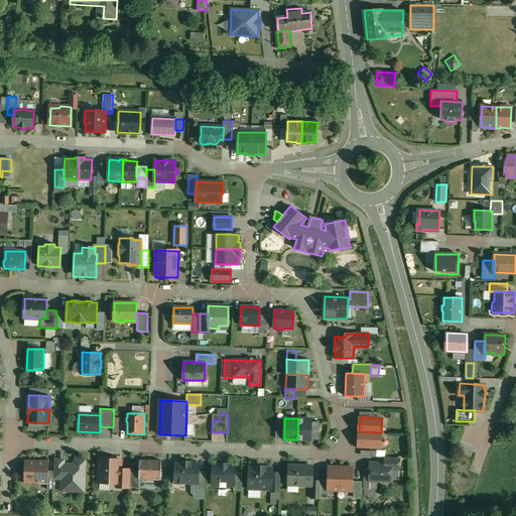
[(311,419),(298,418),(297,439),(311,440),(311,439),(311,429),(311,421),(311,419)]
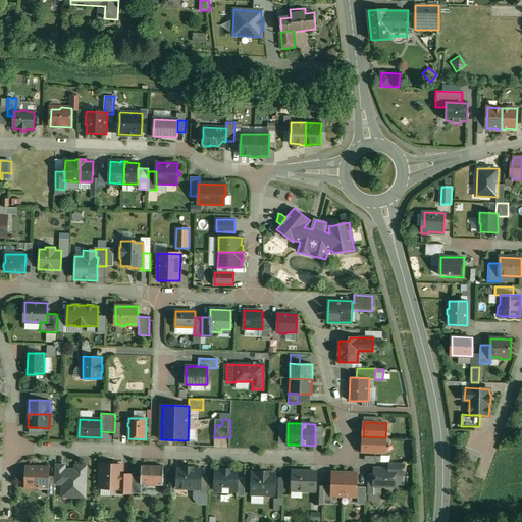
[(288,425),(279,425),(279,434),(288,434),(288,425)]
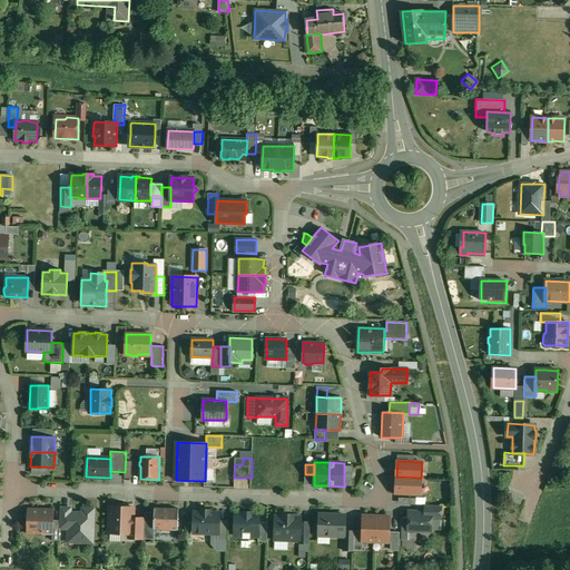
[(353,467),(344,465),(344,474),(353,474),(353,467)]
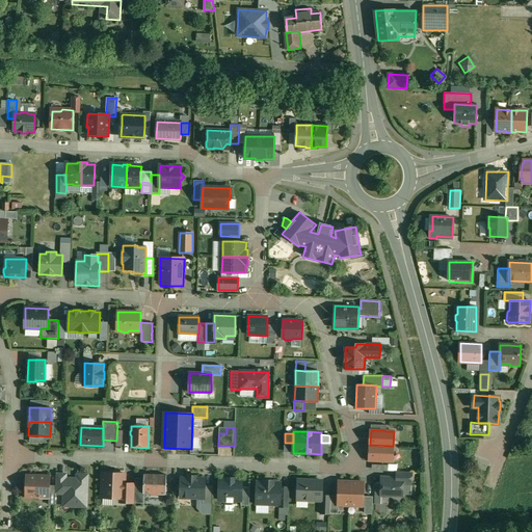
[(293,443),(285,443),(285,452),(293,452),(293,443)]
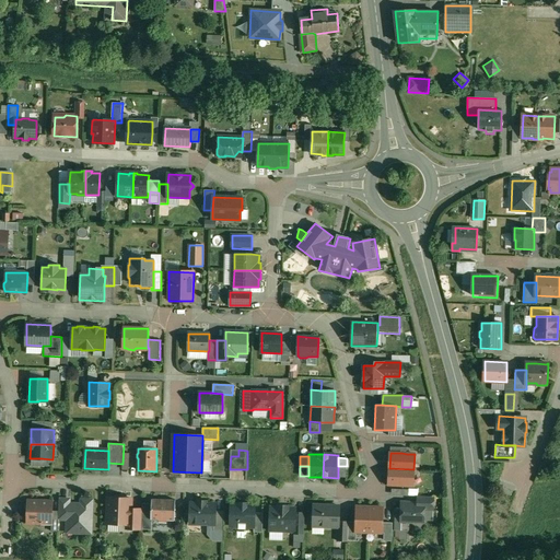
[(347,466),(338,466),(338,477),(347,477),(347,466)]
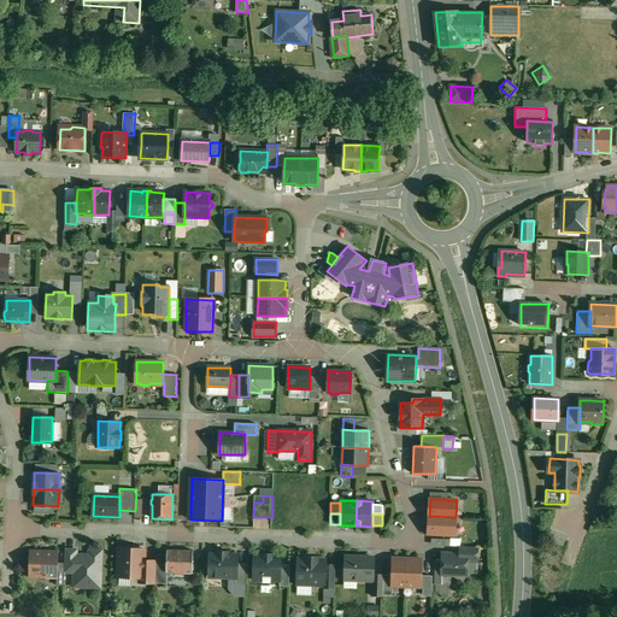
[(456,517),(429,516),(429,534),(456,535),(456,517)]
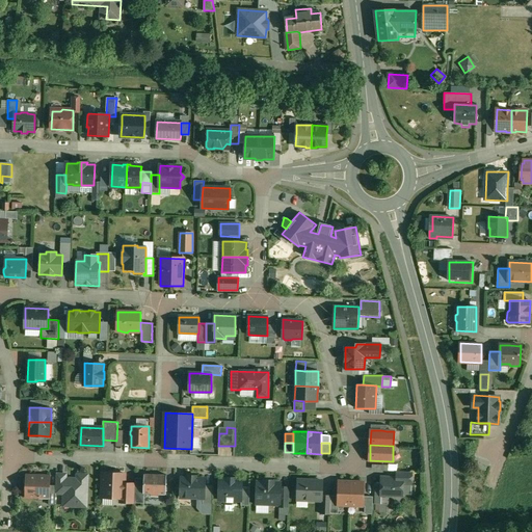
[(411,472),(397,472),(397,479),(403,479),(403,480),(411,480),(411,472)]
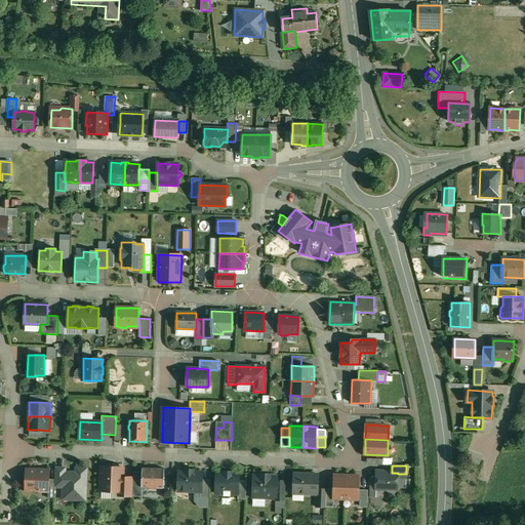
[(123,468),(101,467),(99,490),(119,491),(122,491),(122,477),(123,468)]
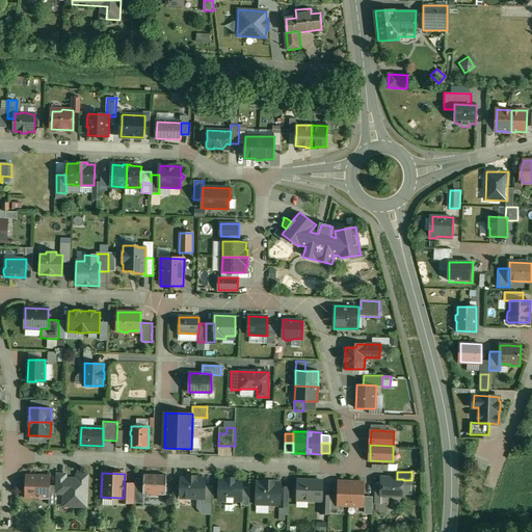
[(65,475),(57,474),(56,486),(56,493),(64,494),(65,479),(65,475)]
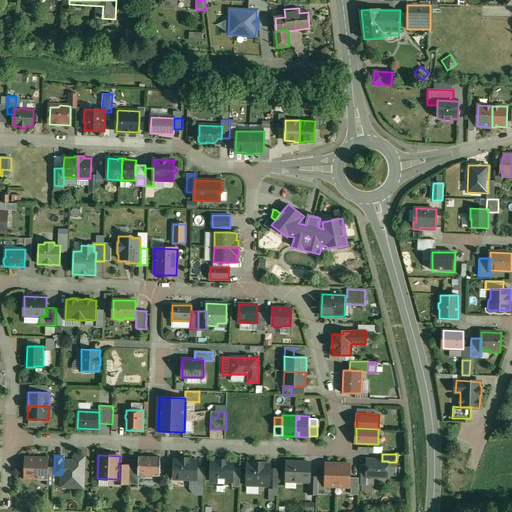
[(160,457),(138,456),(138,460),(137,475),(138,475),(145,475),(145,477),(152,477),(152,475),(160,476),(160,457)]
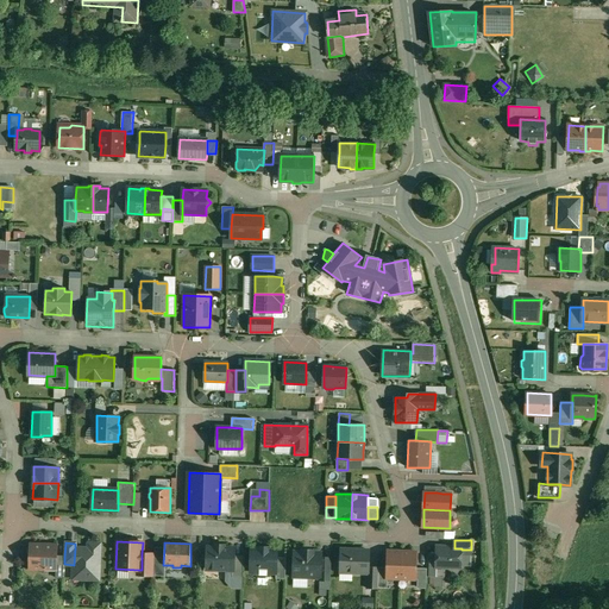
[(57,545),(30,544),(30,569),(56,570),(57,570),(57,557),(57,545)]
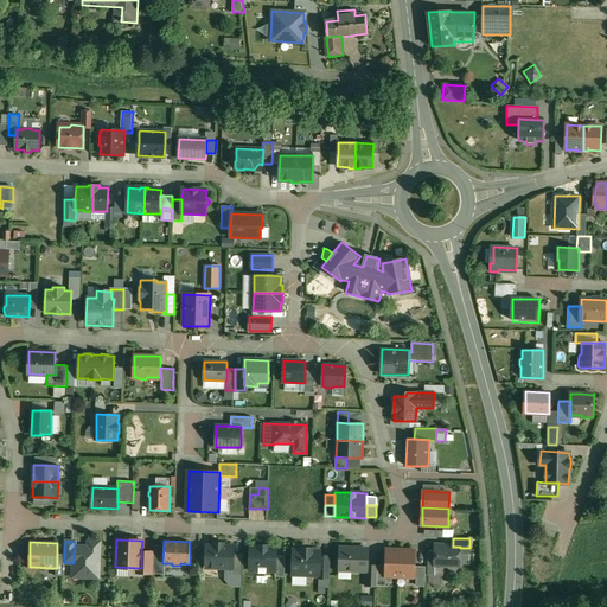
[(100,542),(89,542),(89,547),(75,547),(74,563),(74,577),(98,577),(100,542)]
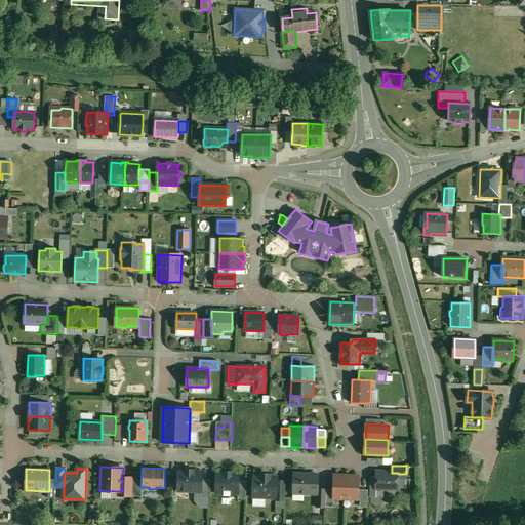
[(239,474),(231,474),(231,472),(225,471),(225,473),(216,473),(215,493),(224,493),(224,495),(231,496),(231,494),(238,494),(239,494),(239,480),(239,474)]
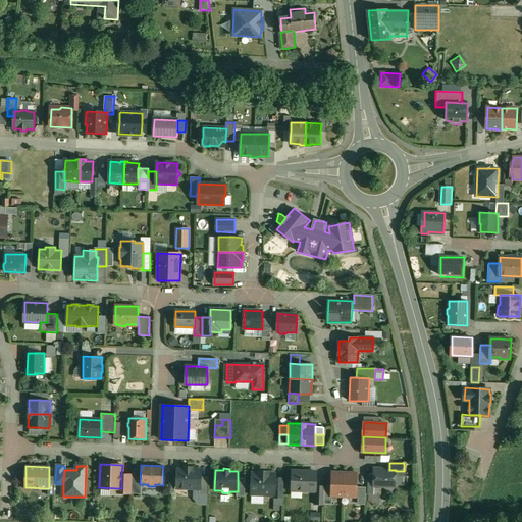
[(141,469),(133,469),(133,475),(132,491),(141,491),(141,484),(140,484),(141,469)]
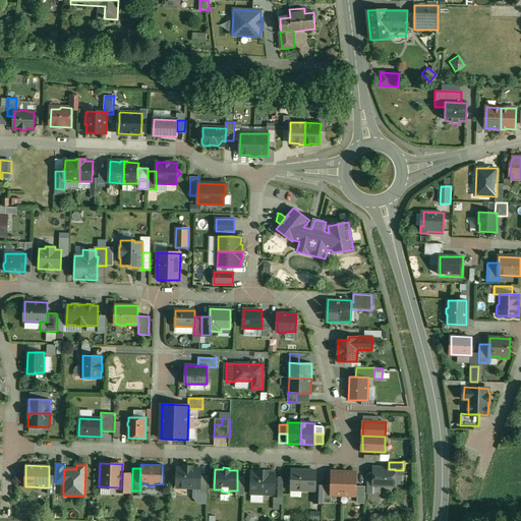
[(200,469),(178,468),(177,487),(198,488),(199,488),(200,475),(200,469)]
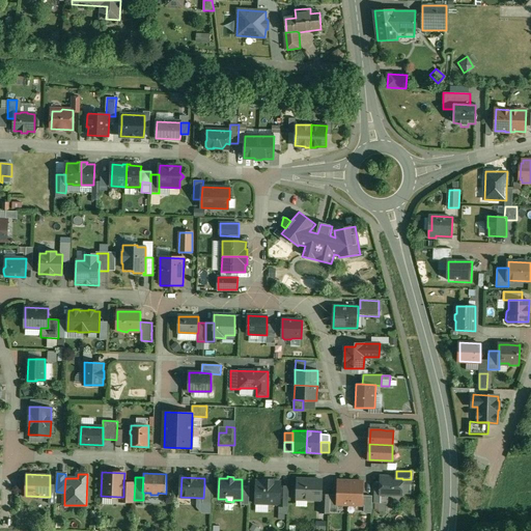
[(396,478),(381,477),(381,494),(387,494),(389,495),(392,495),(394,494),(401,494),(402,479),(402,478),(396,478)]
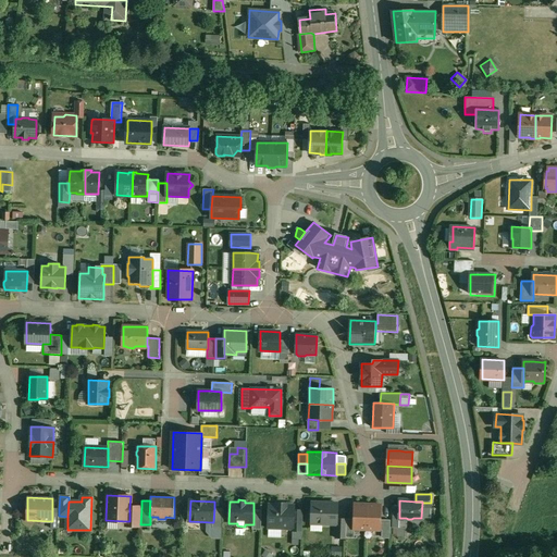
[(338,504),(312,503),(312,511),(310,514),(310,520),(311,522),(311,523),(336,524),(337,524),(337,519),(338,504)]
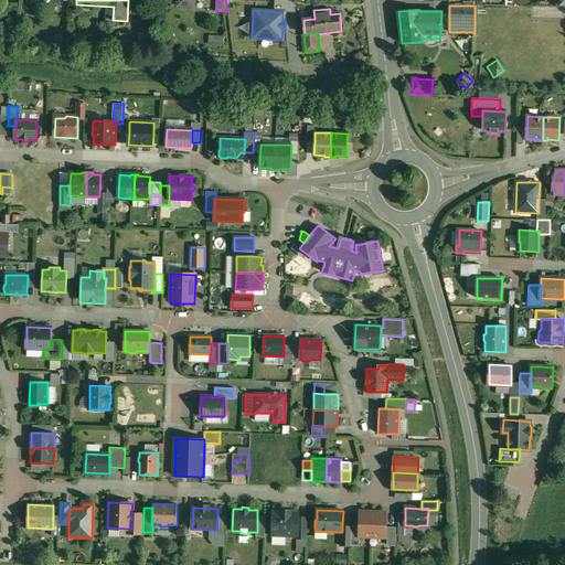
[(290,511),(281,511),(281,513),(274,512),(273,534),(297,535),(298,518),(298,513),(290,513),(290,511)]
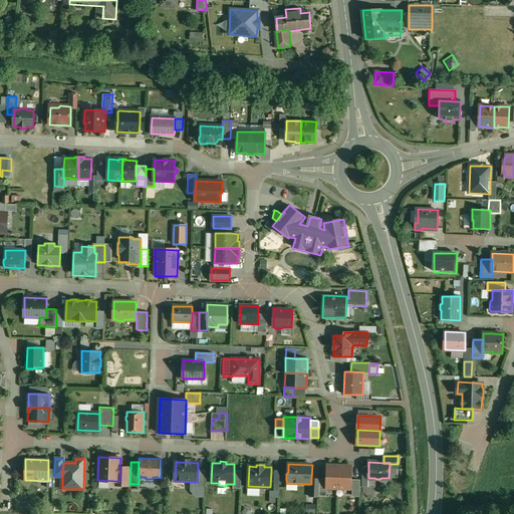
[(351,466),(327,465),(326,488),(350,489),(351,466)]
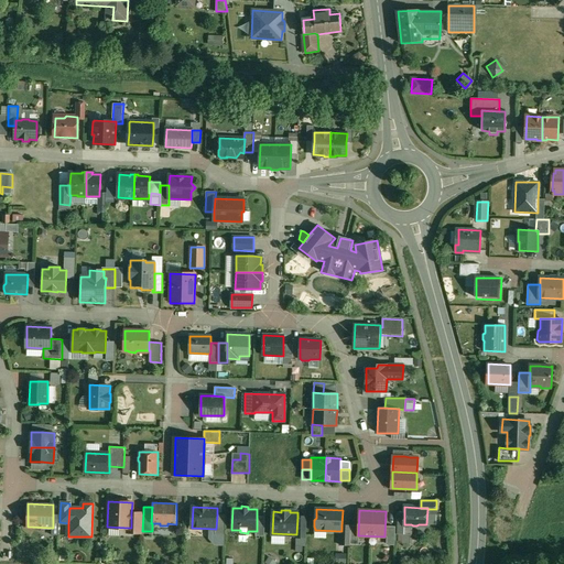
[(143,513),(131,512),(131,528),(128,528),(128,532),(142,533),(142,531),(143,513)]
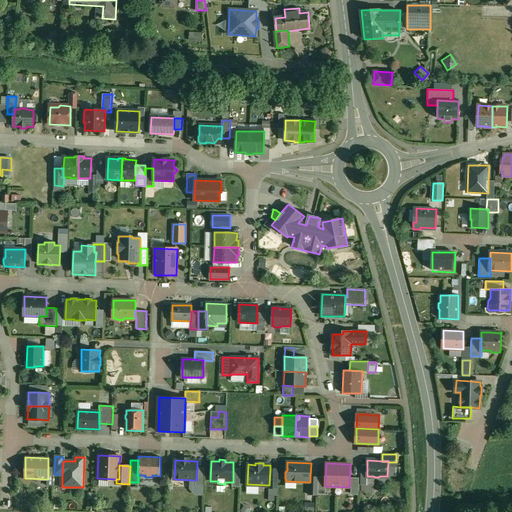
[(205,467),(197,467),(196,480),(195,480),(195,485),(204,485),(205,467)]
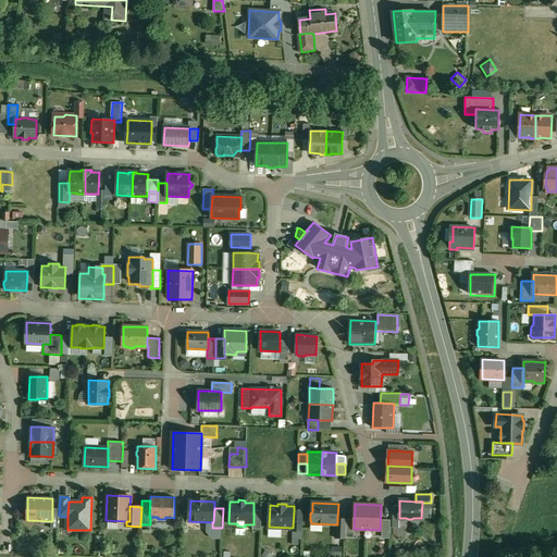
[(262,510),(254,509),(254,524),(252,524),(252,529),(261,530),(262,510)]
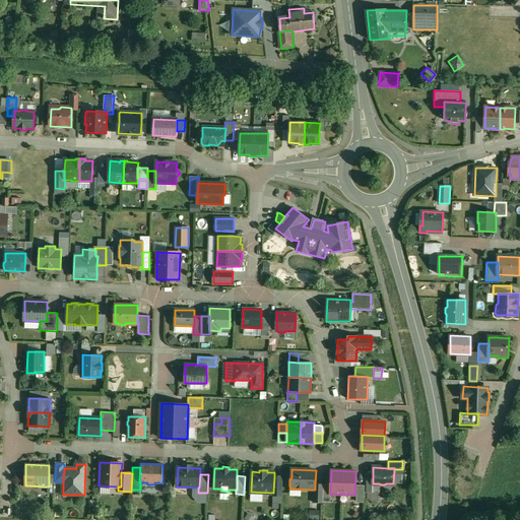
[(283,477),(274,476),(273,493),(273,495),(282,496),(283,477)]
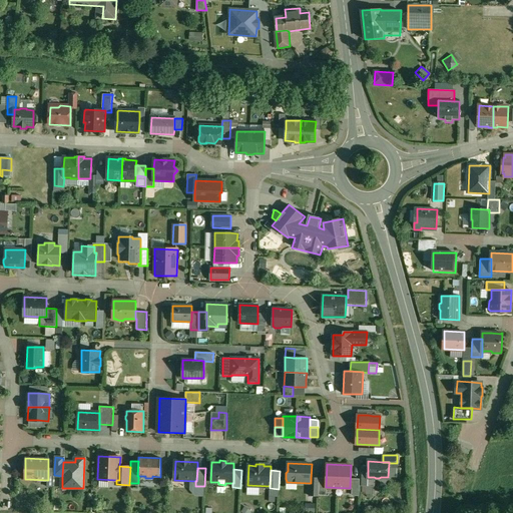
[(320,478),(311,478),(311,483),(310,483),(310,496),(319,496),(320,478)]
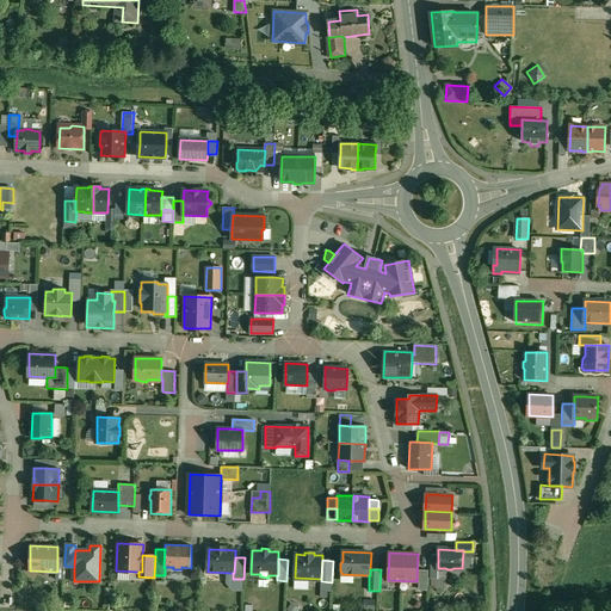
All buildings are outlined.
